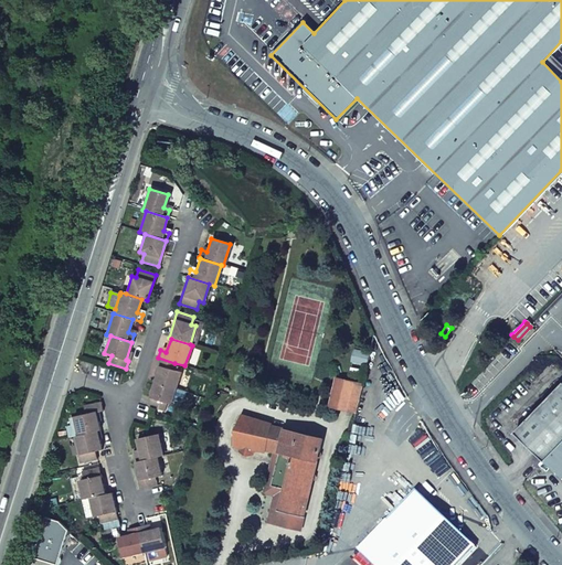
[(158,366),(154,382),(173,388),(179,373),(172,371),(175,363),(158,358),(156,366),(158,366)]
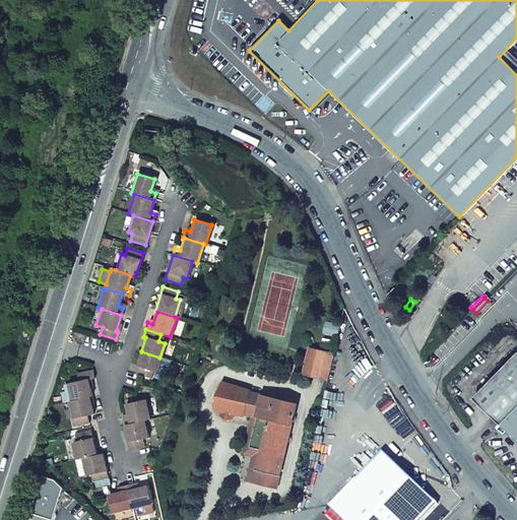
[(331,354),(308,348),(303,370),(318,374),(317,378),(326,380),(331,354)]
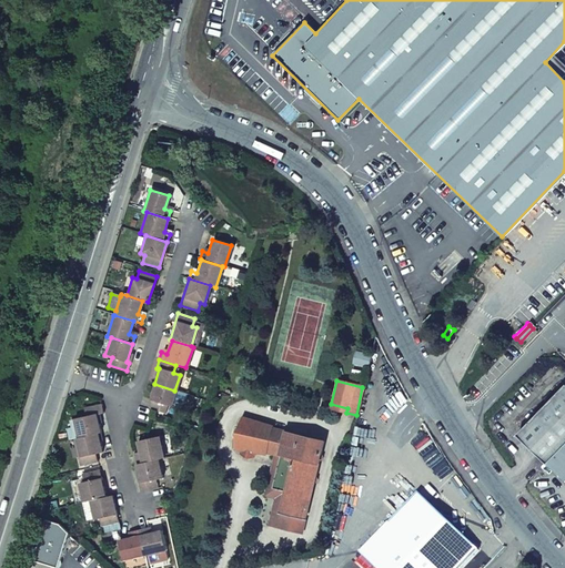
[(154,384),(147,408),(163,413),(165,405),(170,406),(174,391),(154,384)]
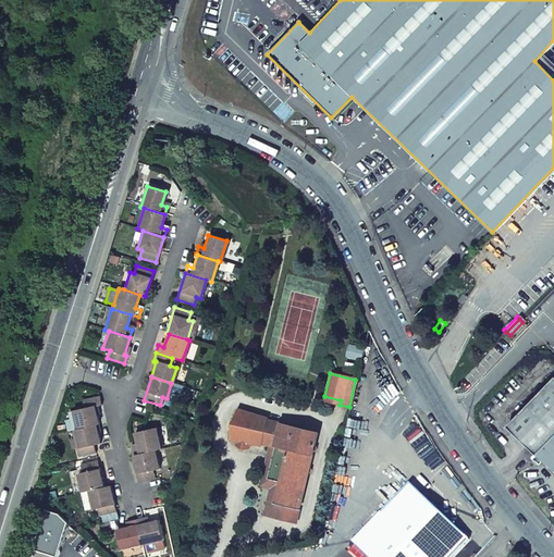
[(553,378),(505,428),(553,473),(553,378)]
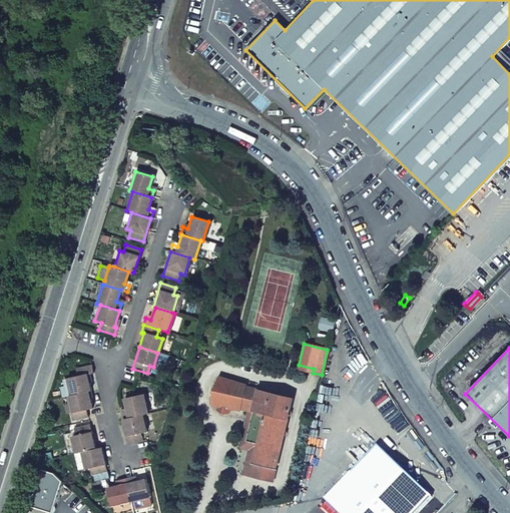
[(68,386),(70,396),(87,391),(89,391),(85,375),(91,373),(90,365),(74,369),(76,376),(66,378),(68,386)]
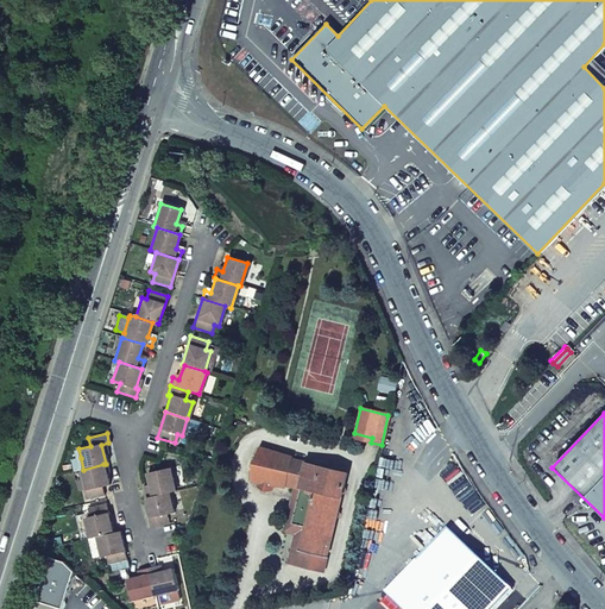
[(321,571),(346,472),(304,463),(290,459),(290,457),(258,447),(256,457),(253,463),(253,466),(252,469),(251,476),(251,479),(257,481),(257,485),(270,489),(271,483),(283,485),(284,483),(292,485),(298,487),(290,522),(304,526),(295,564),(321,571)]
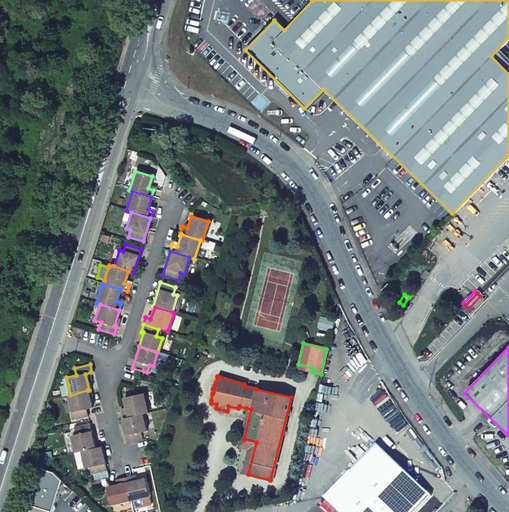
[(60,387),(62,396),(67,395),(70,395),(68,385),(60,387)]
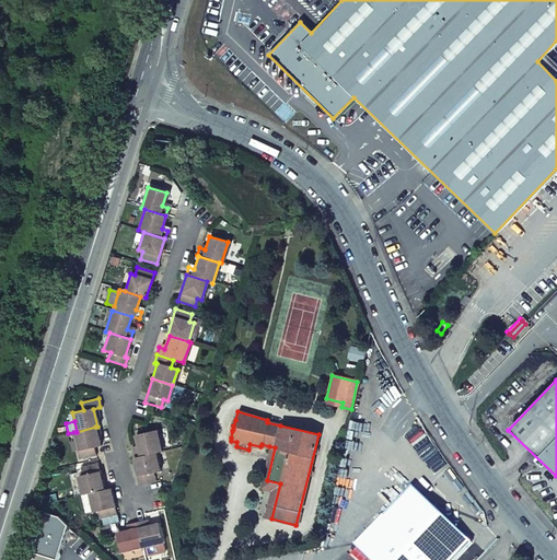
[(76,451),(78,459),(94,455),(93,447),(100,446),(95,427),(77,432),(73,432),(78,451),(76,451)]
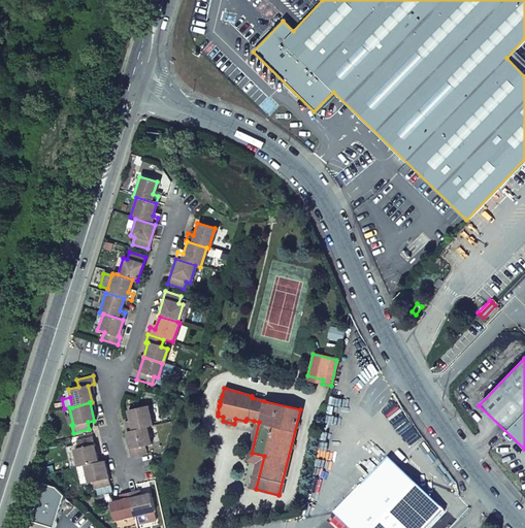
[(124,424),(125,431),(144,427),(151,426),(145,405),(126,410),(129,423),(124,424)]
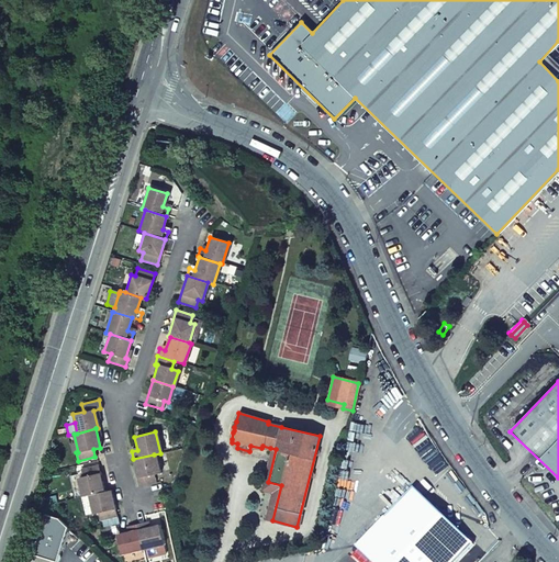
[(260,489),(270,492),(264,518),(272,520),(281,485),(268,482),(276,449),(270,448),(263,481),(260,489)]
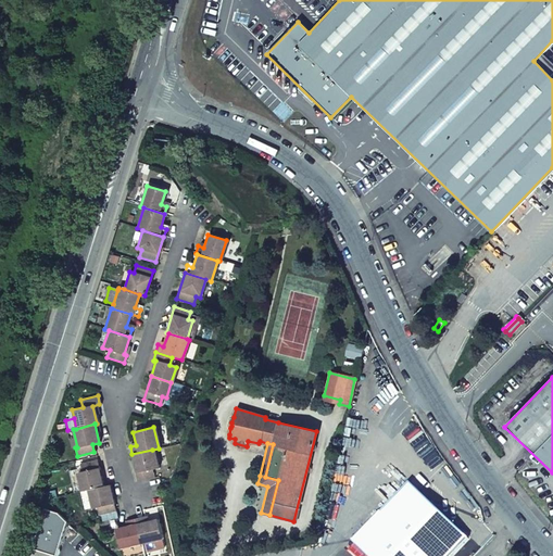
[(134,472),(135,481),(143,480),(152,478),(151,470),(158,468),(152,450),(132,454),(136,472),(134,472)]
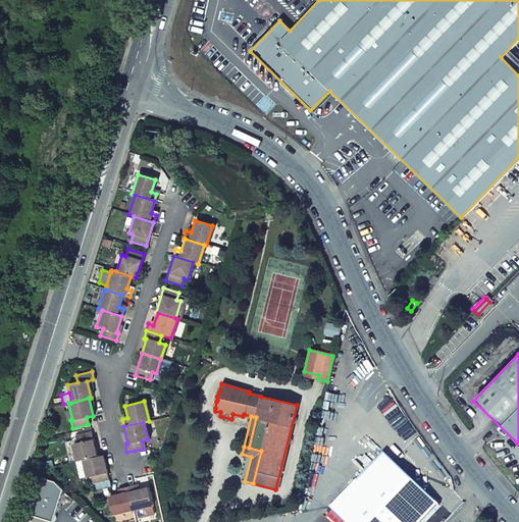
[(71,444),(75,462),(82,460),(96,457),(90,432),(73,435),(75,444),(71,444)]
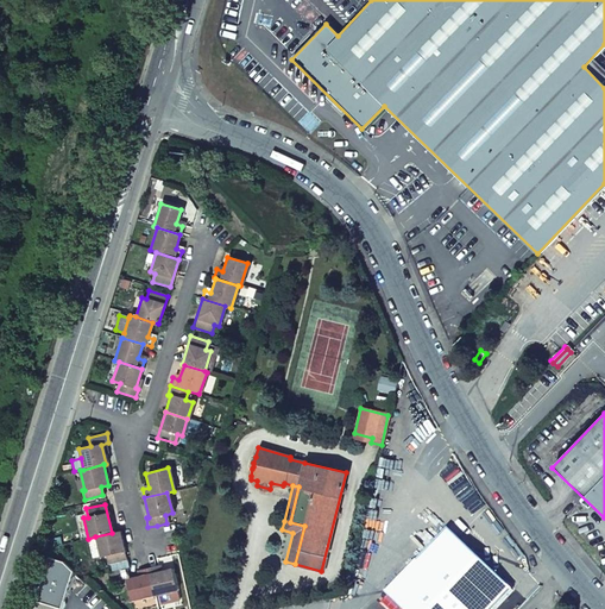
[(490,608),(509,589),(446,528),(367,608),(490,608)]
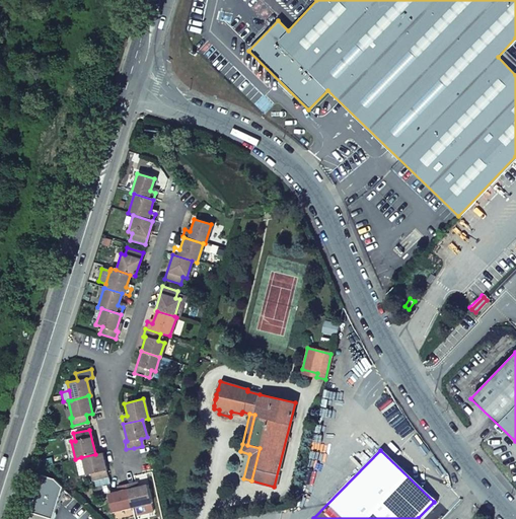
[(95,454),(81,457),(85,474),(89,473),(91,482),(106,477),(100,452),(95,454)]
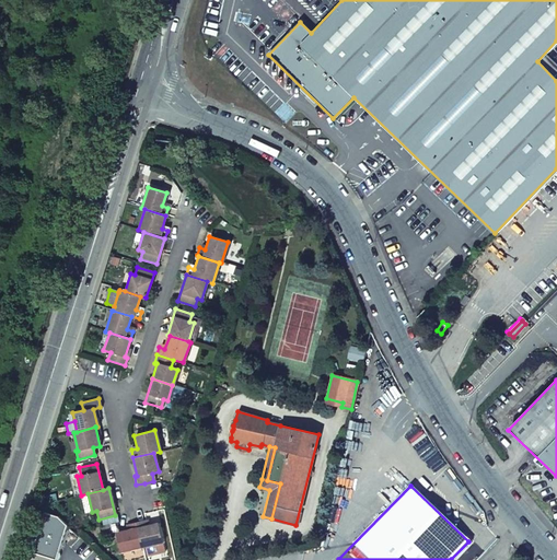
[(43,516),(28,559),(55,559),(67,527),(57,516),(44,512),(43,516)]
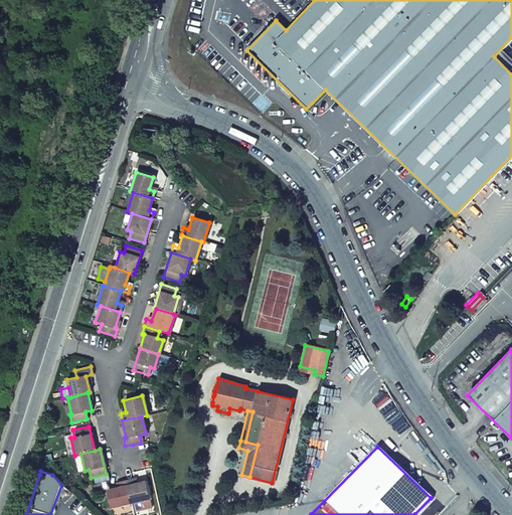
[(124,481),(130,504),(149,499),(145,481),(133,484),(132,479),(124,481)]
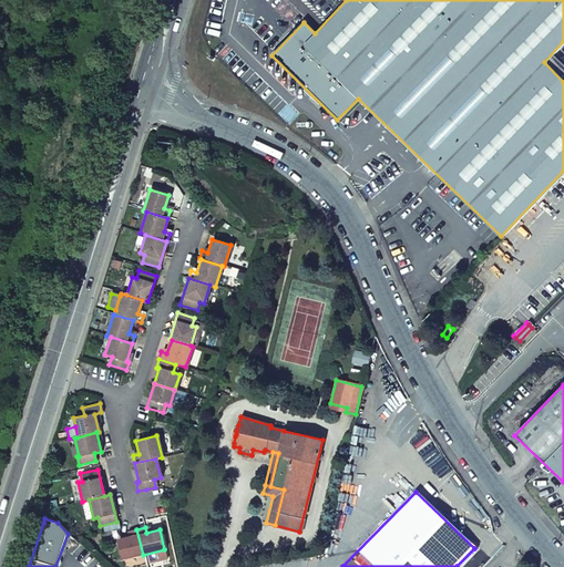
[(116,540),(121,559),(143,555),(136,529),(129,531),(130,537),(116,540)]
